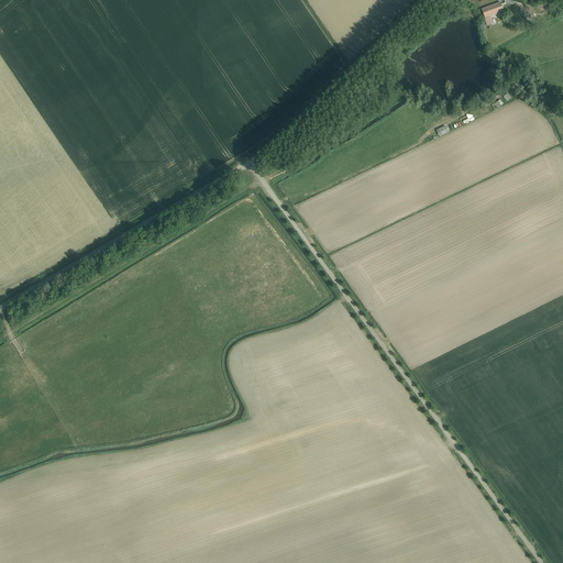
[(500,2),(483,9),(485,18),(487,25),(493,24),(489,17),(496,14),(504,11),(503,9),(500,2)]
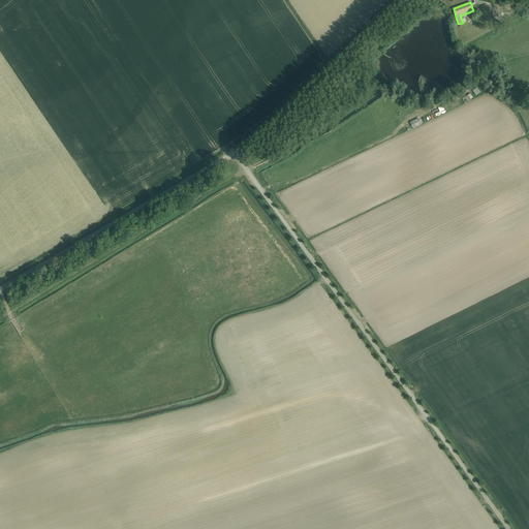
[(505,17),(512,14),(511,10),(504,12),(503,10),(496,12),(492,13),(495,24),(506,21),(505,17)]
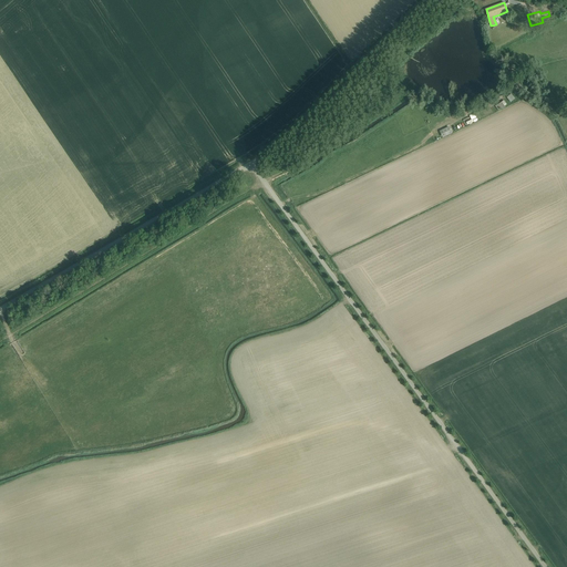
[(511,94),(500,104),(504,109),(506,107),(505,105),(506,104),(506,105),(509,102),(511,102),(515,99),(511,94)]
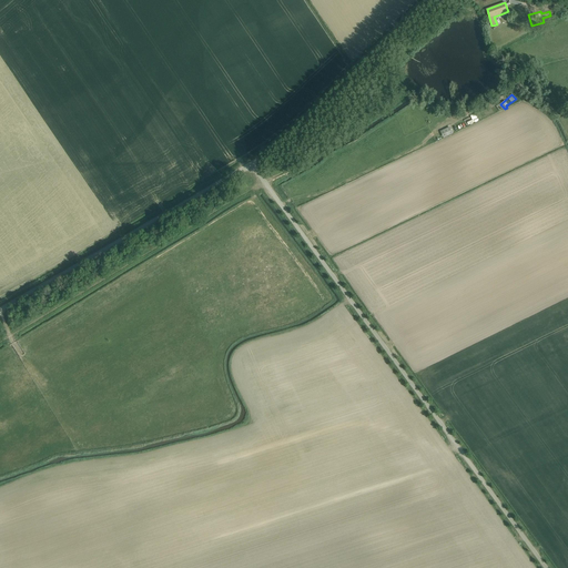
[(467,121),(468,123),(479,122),(477,113),(472,114),(473,120),(467,121)]
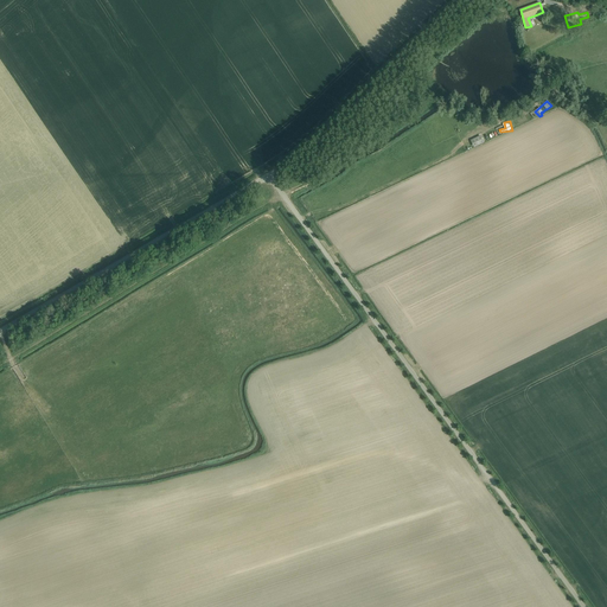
[(470,141),(473,148),(484,142),(480,135),(470,141)]
